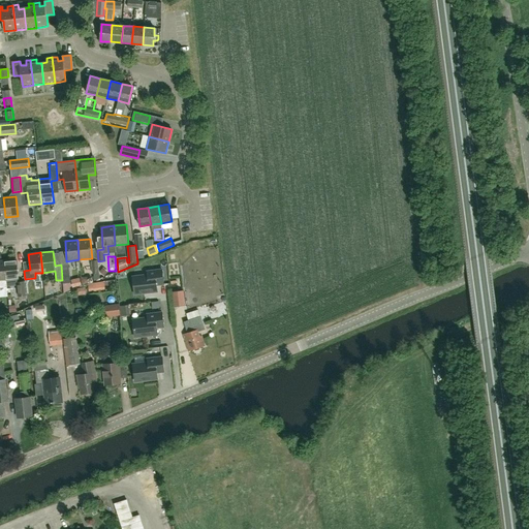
[(19,279),(17,259),(4,260),(6,280),(19,279)]
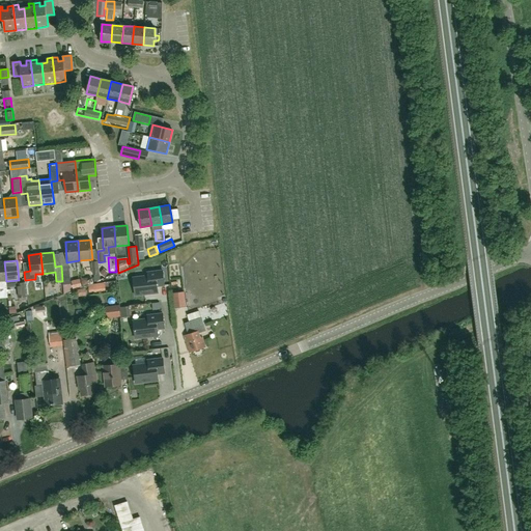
[(61,266),(62,281),(63,284),(71,284),(68,266),(61,266)]
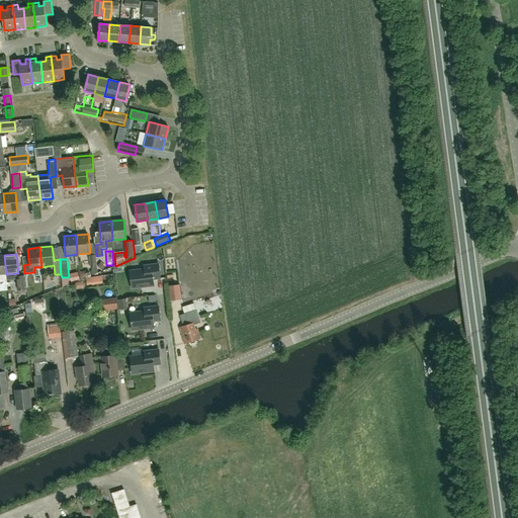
[(132,288),(153,285),(153,279),(160,278),(158,264),(144,266),(145,270),(130,271),(132,288)]
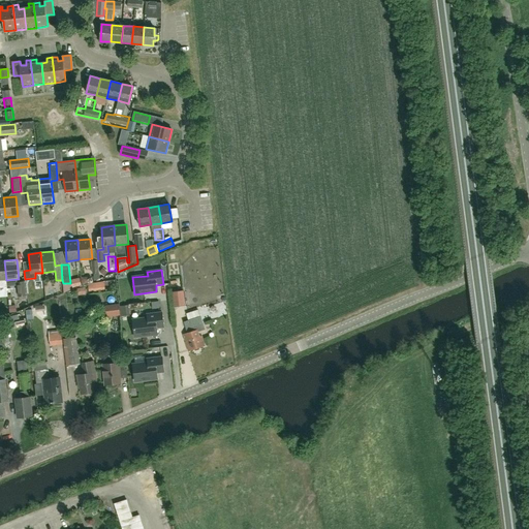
[(24,282),(18,282),(19,297),(26,296),(24,282)]
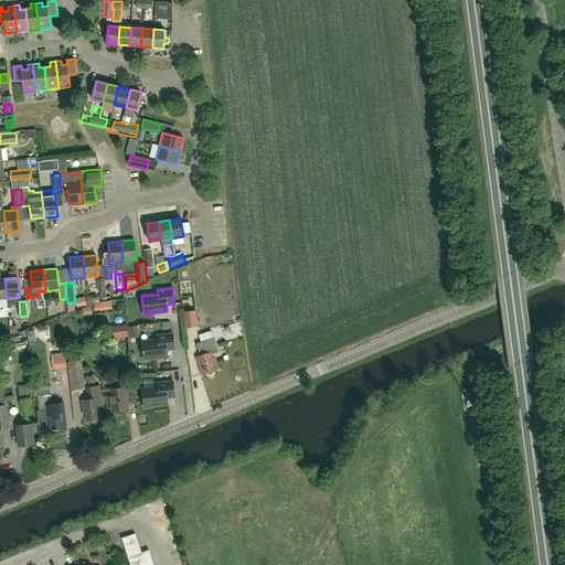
[(110,301),(94,304),(95,312),(112,310),(110,301)]
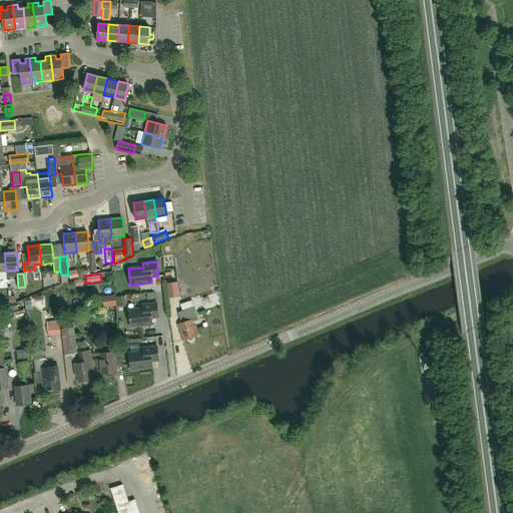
[(179,297),(178,282),(166,283),(168,298),(179,297)]
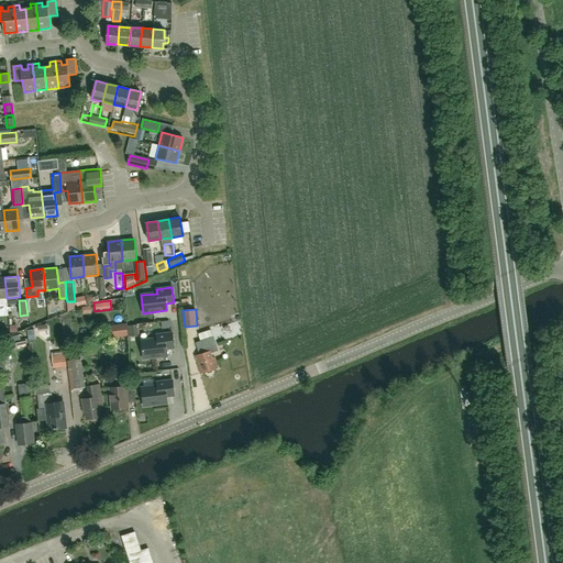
[(128,337),(125,323),(110,326),(111,338),(128,337)]
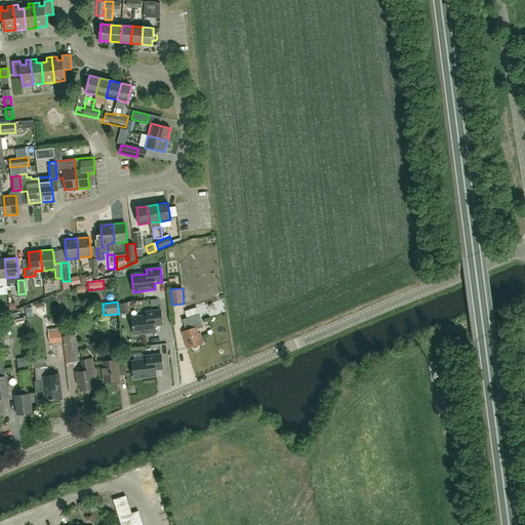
[(198,307),(186,310),(188,315),(200,312),(198,307)]
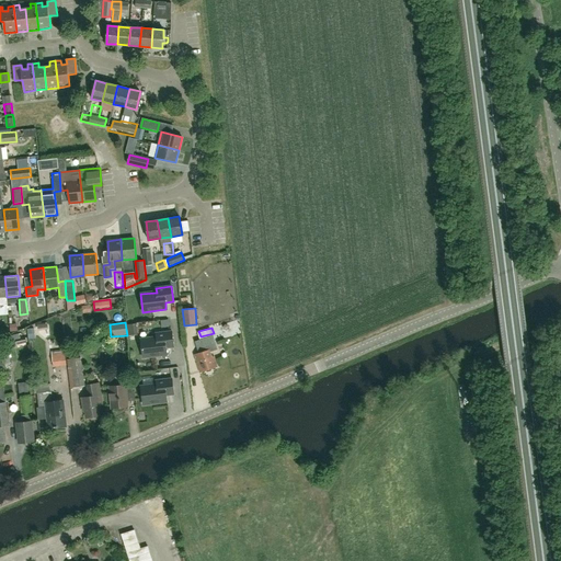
[(173,346),(171,332),(157,334),(157,338),(140,339),(142,357),(168,355),(167,347),(173,346)]
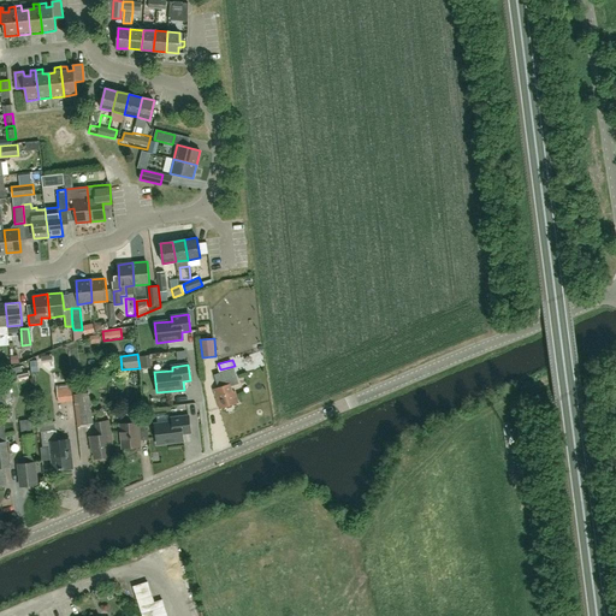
[(219,388),(213,389),(219,408),(238,402),(235,391),(232,392),(231,385),(238,383),(234,368),(214,374),(219,388)]
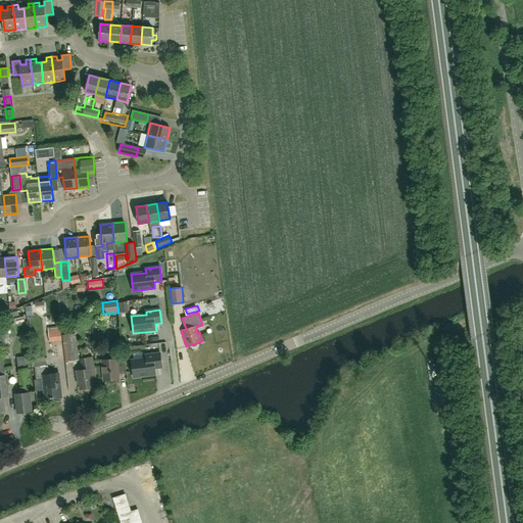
[(6,324),(25,320),(24,316),(5,320),(6,324)]
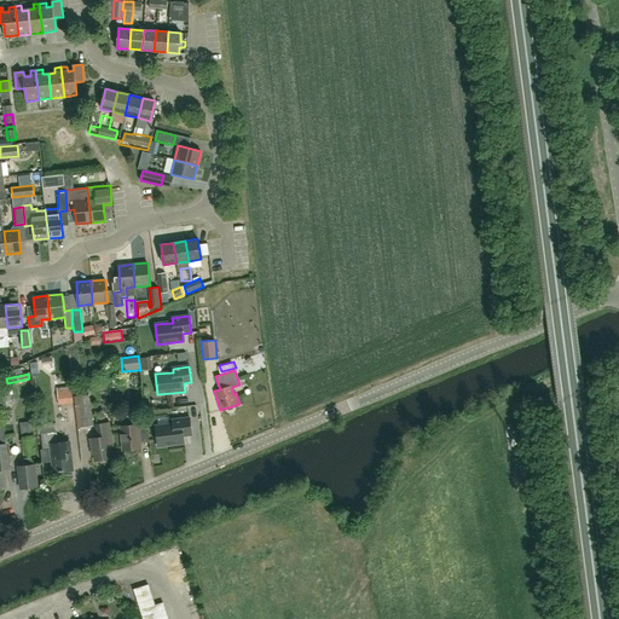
[(58,405),(73,403),(71,389),(57,392),(58,405)]
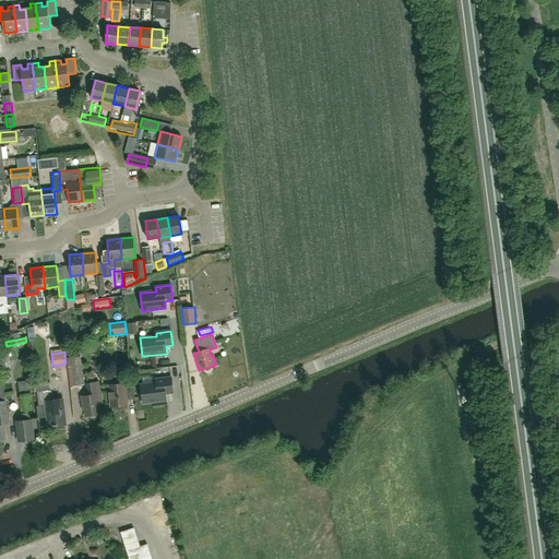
[(74,385),(84,383),(81,356),(71,358),(74,385)]
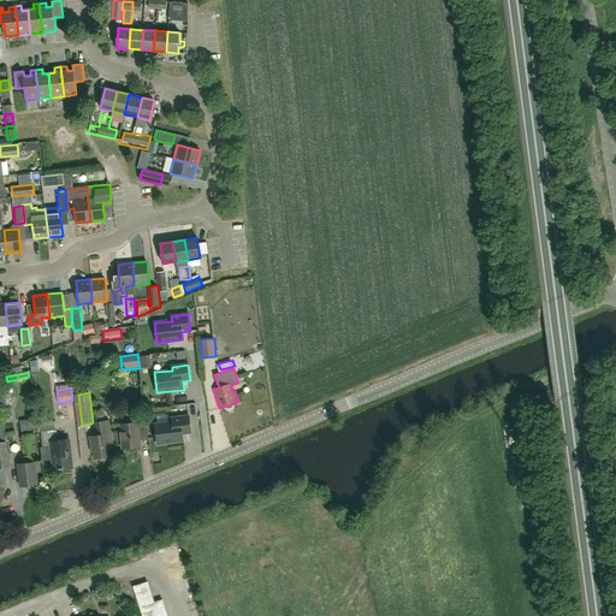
[(261,421),(272,416),(265,398),(252,403),(256,414),(259,413),(261,421)]
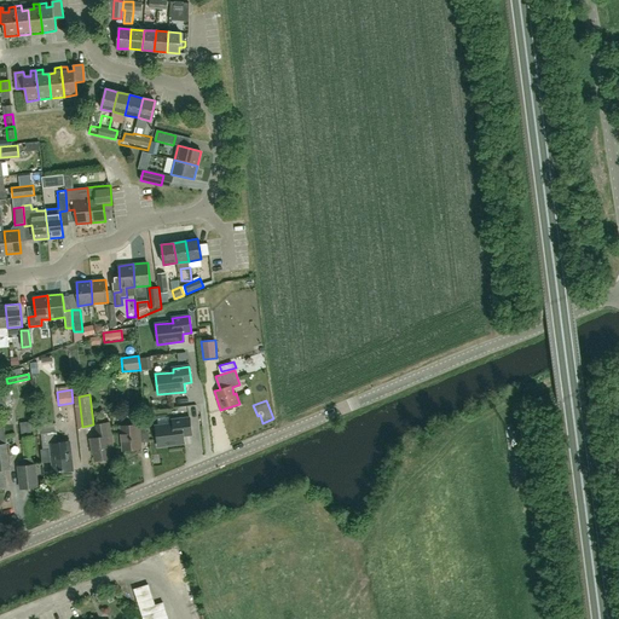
[(128,418),(129,426),(120,427),(123,450),(140,449),(140,443),(149,441),(148,432),(146,432),(145,416),(128,418)]
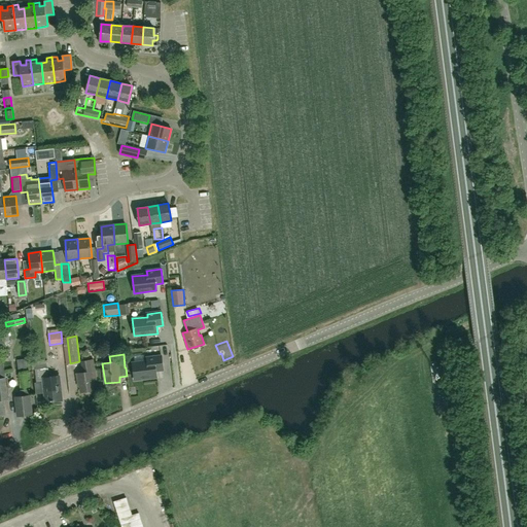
[(163,371),(162,356),(146,357),(147,361),(132,362),(134,380),(156,378),(155,371),(163,371)]
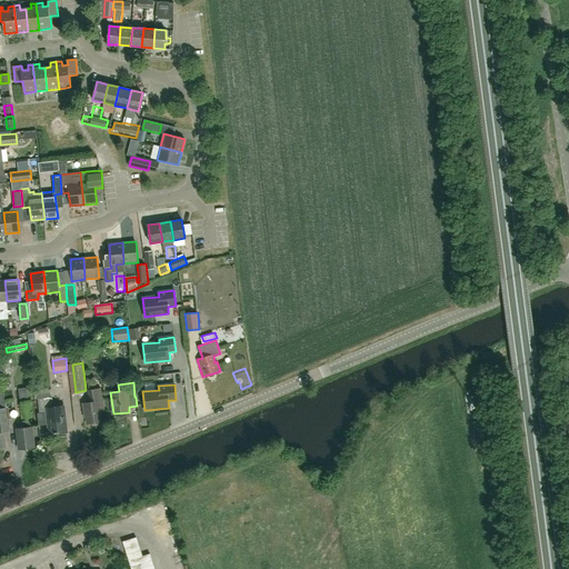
[(90,403),(89,403),(83,403),(87,423),(90,423),(92,426),(97,425),(99,422),(101,421),(100,410),(103,409),(100,389),(88,391),(90,403)]
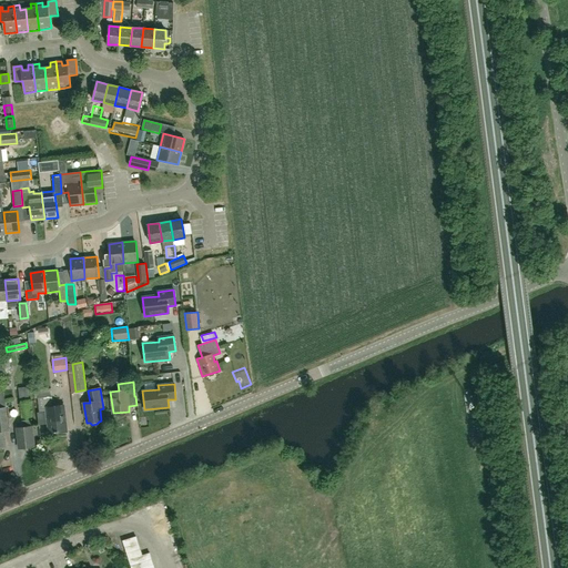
[(49,434),(67,432),(63,406),(53,407),(51,397),(38,398),(39,413),(47,412),(49,434)]
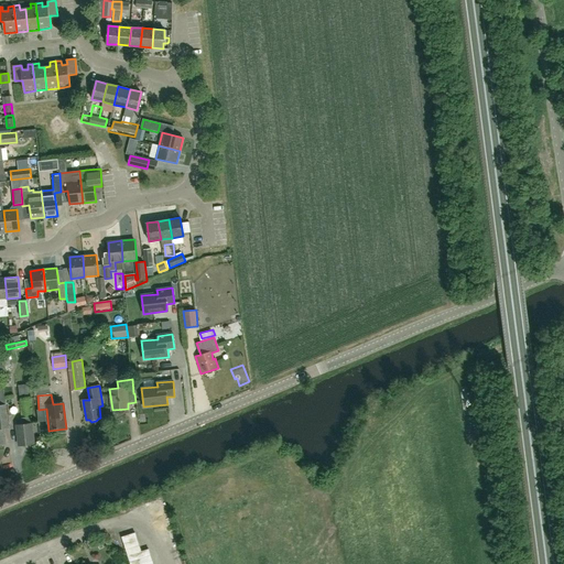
[(33,444),(34,443),(32,423),(31,423),(31,418),(31,416),(30,399),(20,400),(22,424),(17,425),(19,445),(33,444)]
